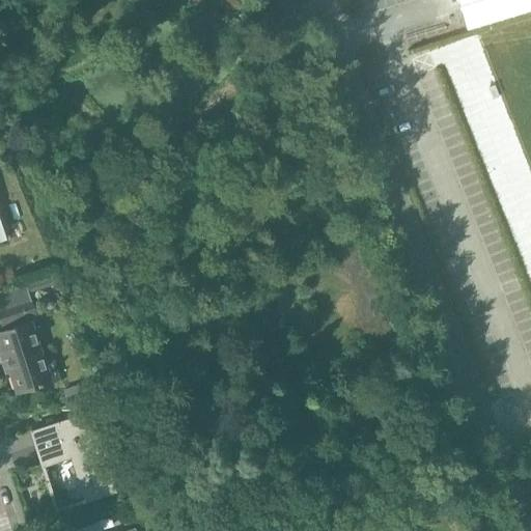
[(530,9),(530,0),(493,0),(500,20),(530,9)]
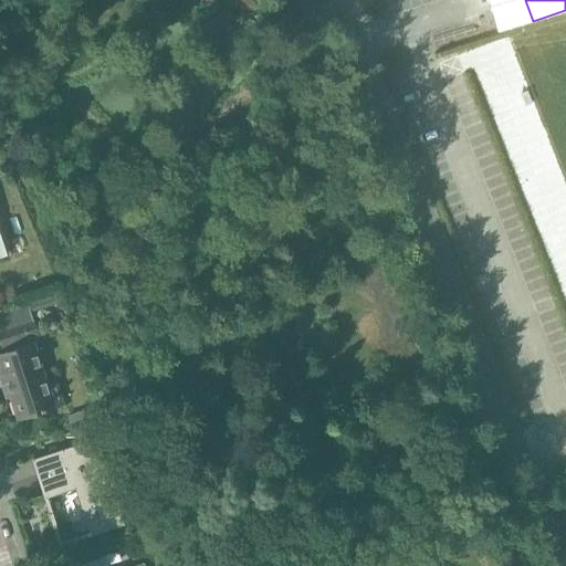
[(0,311),(0,345),(1,348),(39,336),(30,313),(63,302),(59,289),(25,300),(27,302),(0,311)]
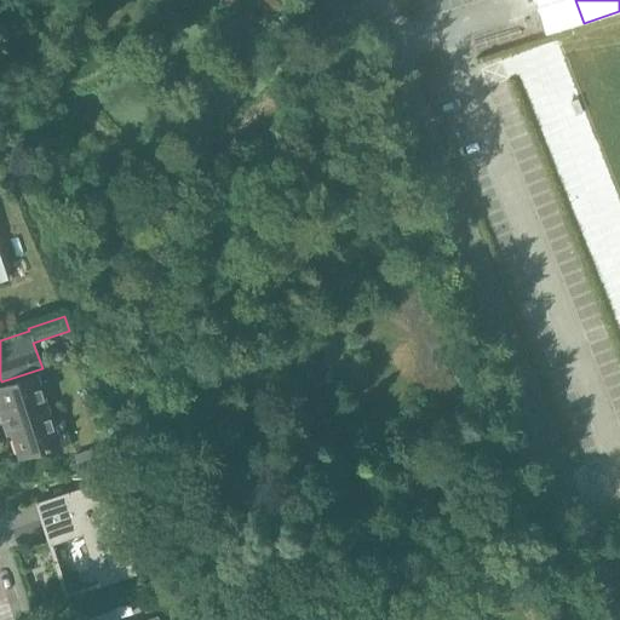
[(59,422),(50,424),(36,378),(0,389),(0,412),(3,420),(6,419),(19,459),(67,445),(59,422)]
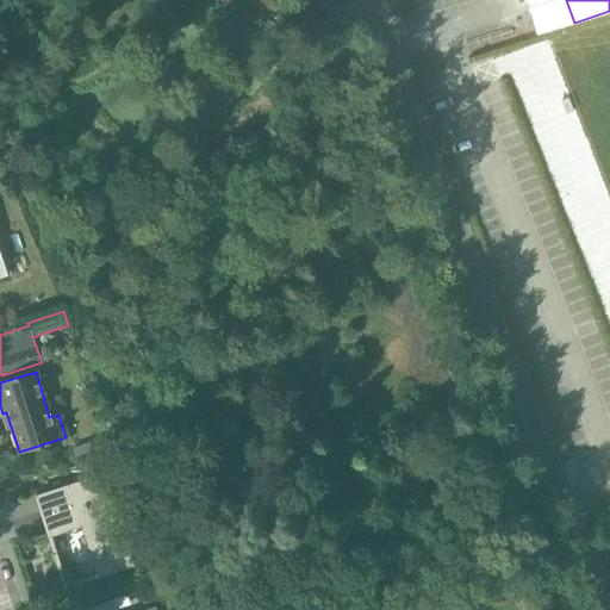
[(74,456),(92,452),(89,441),(72,447),(74,456)]
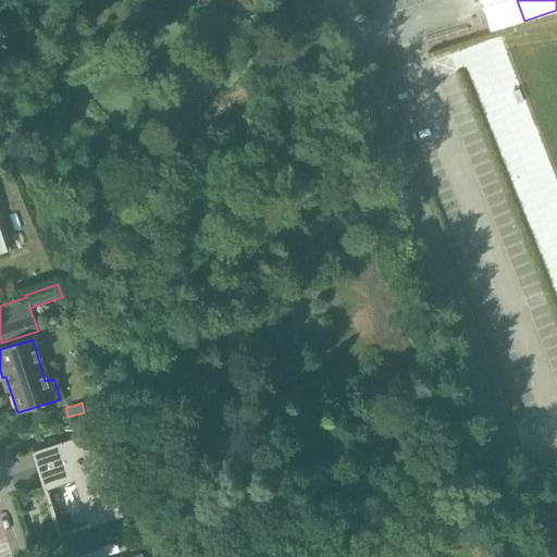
[(100,407),(97,408),(90,410),(93,416),(99,418),(103,416),(100,407)]
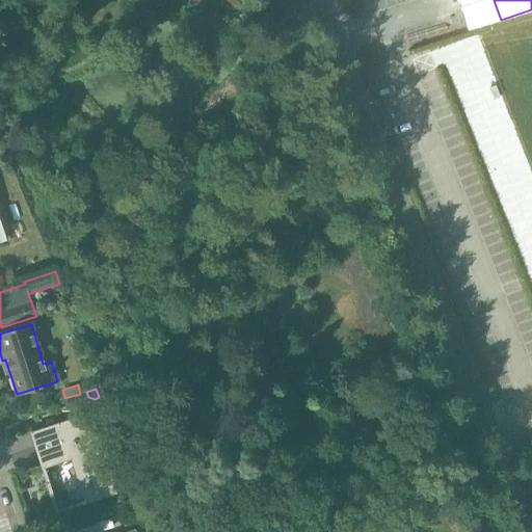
[(88,411),(29,431),(41,467),(67,457),(81,502),(114,490),(88,411)]
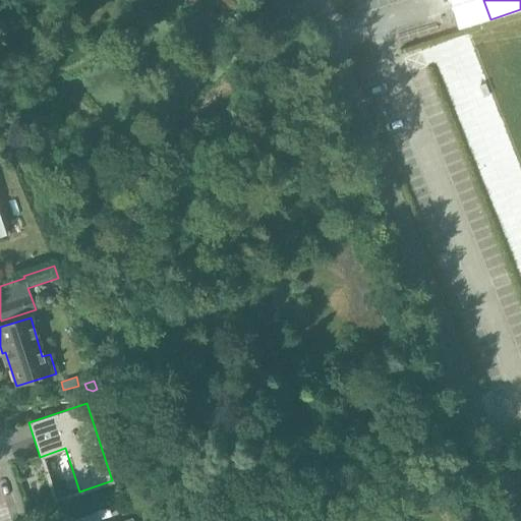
[(108,507),(95,511),(98,520),(111,516),(108,507)]
